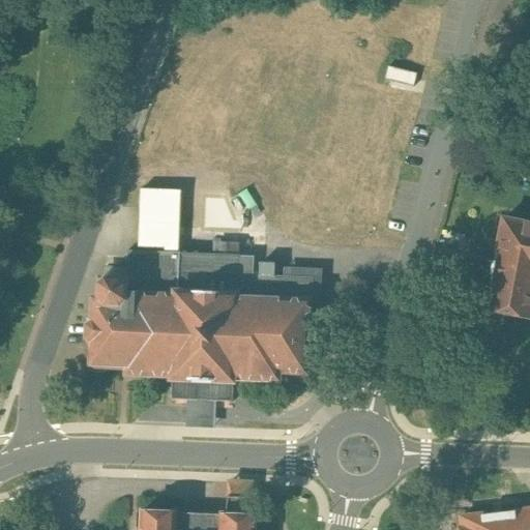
[(181,192),(141,189),(139,247),(169,248),(169,253),(179,254),(181,192)]
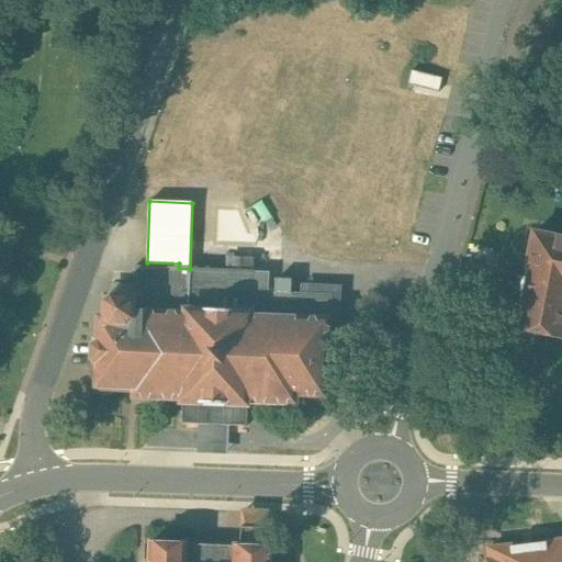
[(224,227),(193,225),(192,238),(224,240),(224,227)]
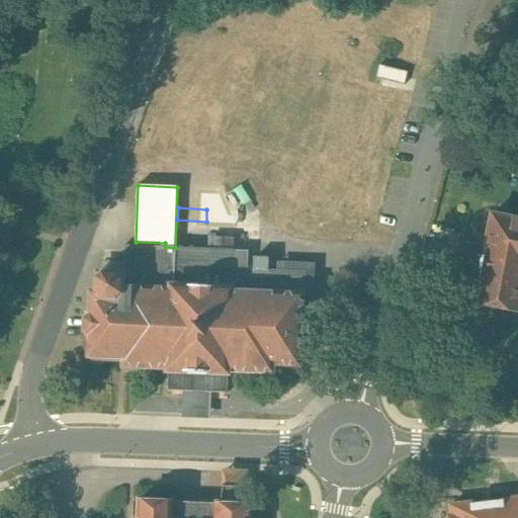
[(0,210),(0,232),(8,230),(9,221),(7,212),(0,210)]
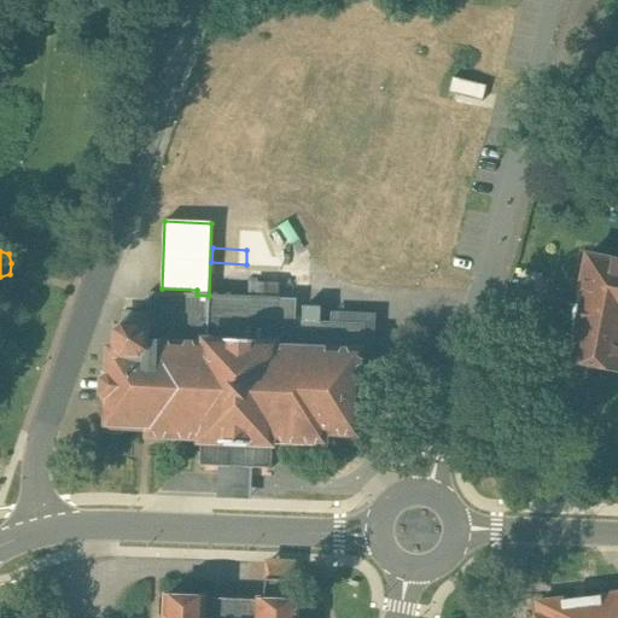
[(617,266),(594,261),(590,278),(577,275),(569,313),(617,324),(617,266)]
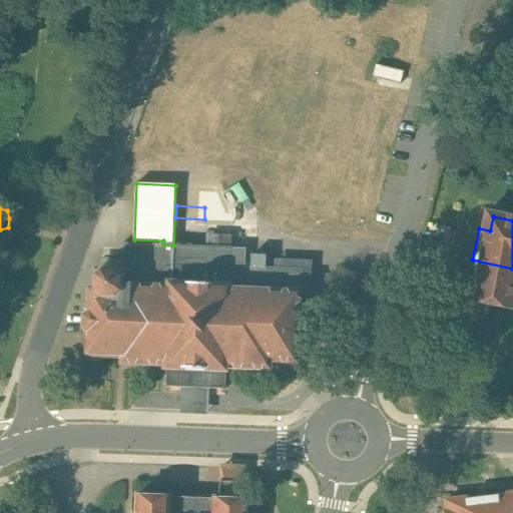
[(163,244),(123,243),(122,270),(124,270),(125,285),(184,283),(184,274),(213,274),(213,287),(231,287),(231,294),(296,295),(302,294),(303,270),(231,268),(232,247),(173,245),(163,244)]
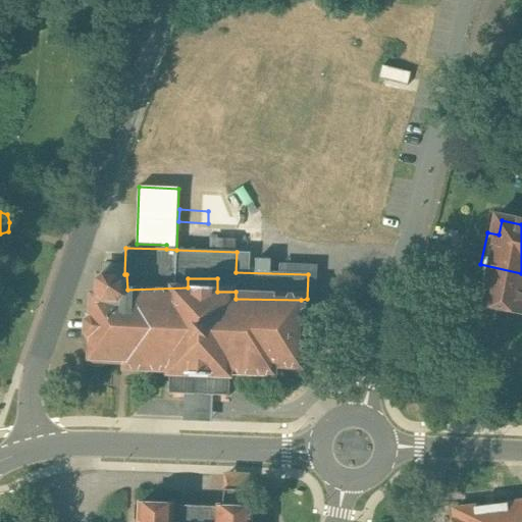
[(521,273),(480,264),(475,284),(488,288),(483,309),(517,316),(520,296),(521,295),(521,273)]
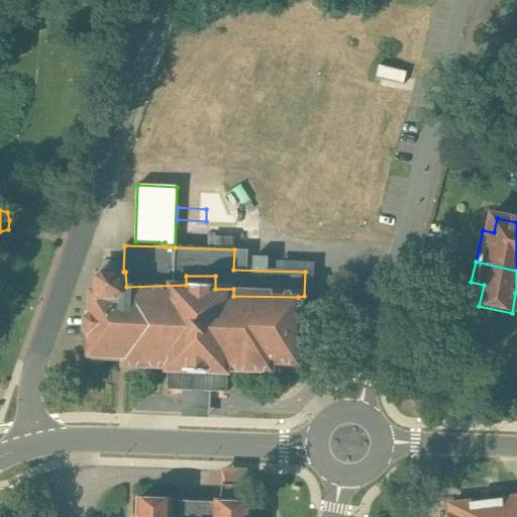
[(215,289),(215,276),(186,276),(186,285),(126,287),(125,272),(123,272),(97,273),(98,292),(91,292),(92,311),(88,318),(82,319),(83,333),(89,339),(89,367),(104,367),(104,360),(123,362),(123,370),(162,371),(162,376),(181,376),(181,391),(213,391),(212,379),(276,379),(276,372),(298,372),(298,360),(304,360),(304,351),(298,351),(298,297),(233,296),(233,289),(215,289)]
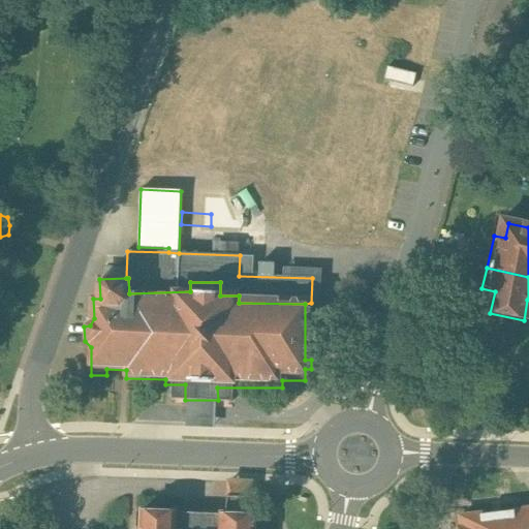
[(218,528),(175,528),(176,510),(142,510),(141,528),(253,528),(254,515),(249,515),(249,498),(243,498),(243,493),(231,492),(231,498),(225,498),(225,514),(219,514),(218,528)]
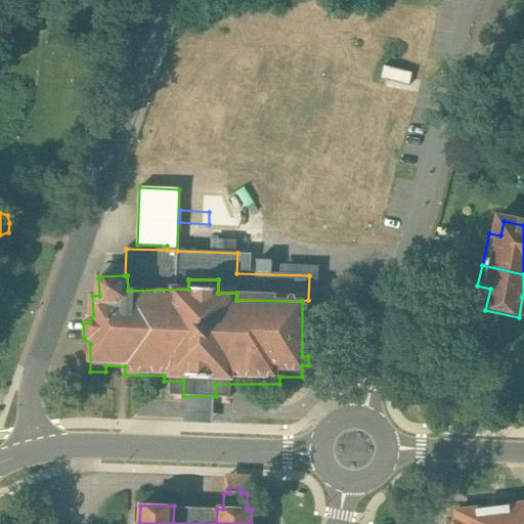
[(504,512),(477,514),(477,512),(451,515),(452,523),(523,523),(523,507),(504,510),(504,512)]
